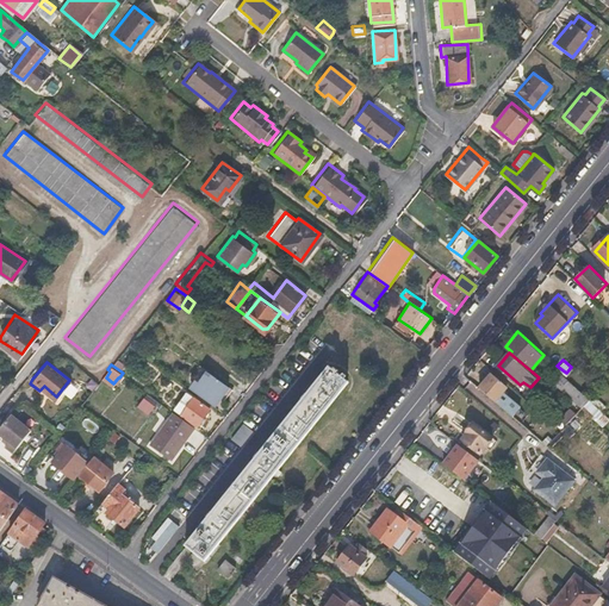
[(204,557),(268,476),(346,381),(325,366),(185,543),(204,557)]
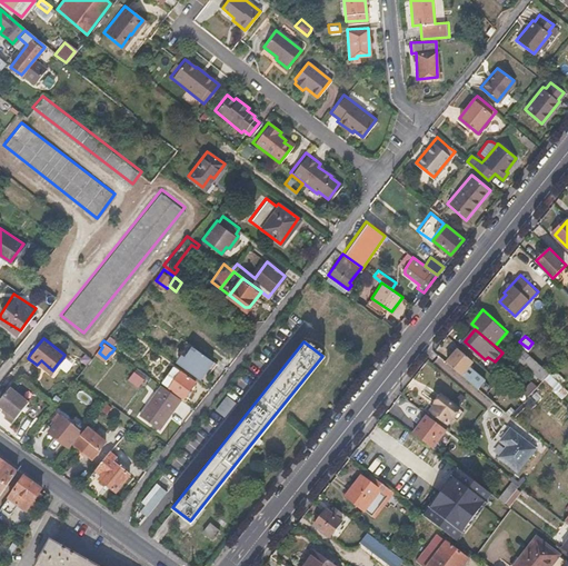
[(198,377),(211,359),(199,350),(198,348),(195,346),(181,365),(198,377)]
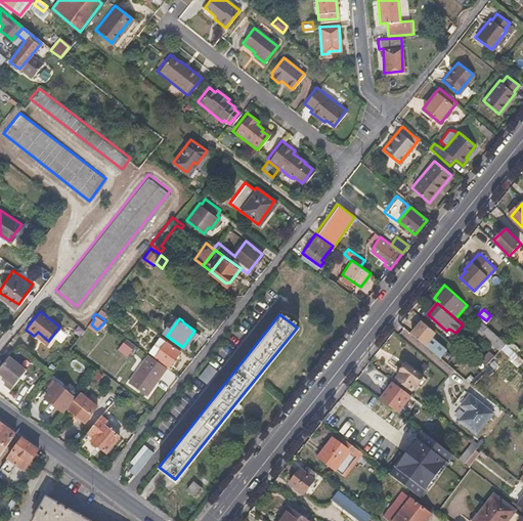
[(508,343),(481,318),(474,327),(482,333),(477,338),(490,349),(497,354),(508,343)]
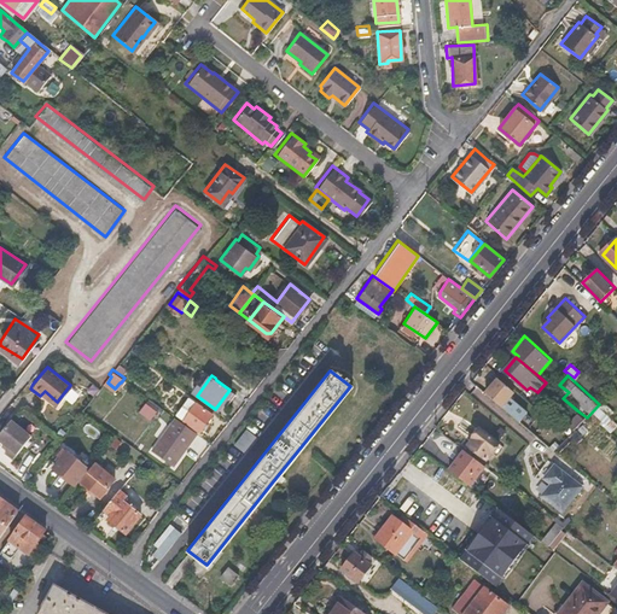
[(511,397),(514,392),(499,379),(487,392),(522,421),(529,411),(511,397)]
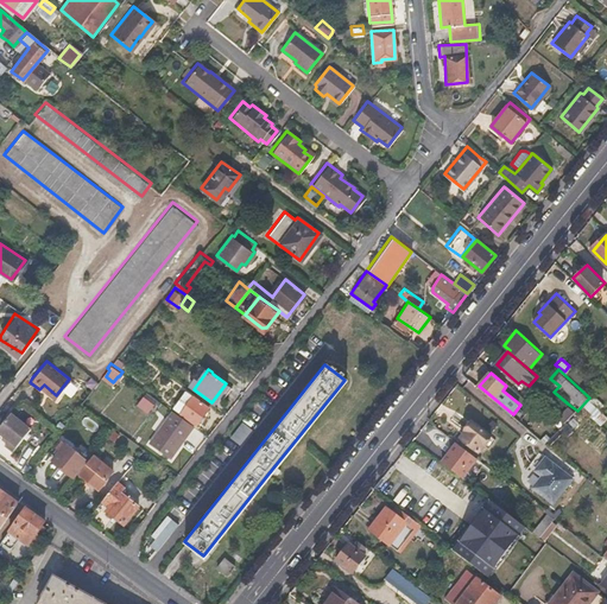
[(181,411),(193,395),(185,389),(174,406),(181,411)]
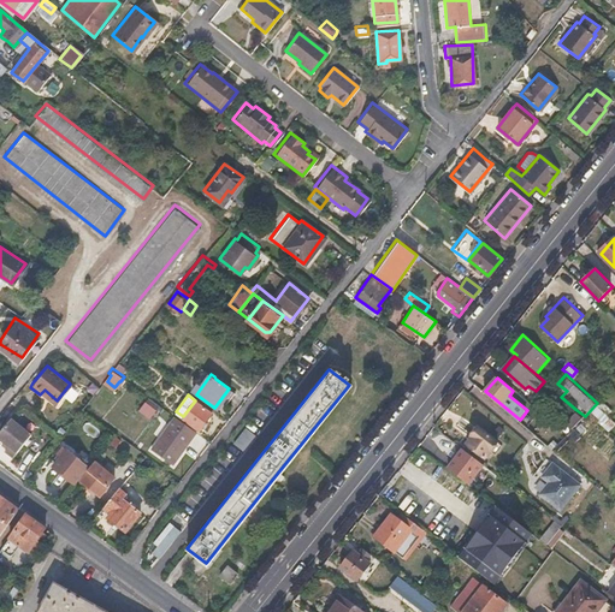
[(159,409),(146,399),(140,406),(153,416),(159,409)]
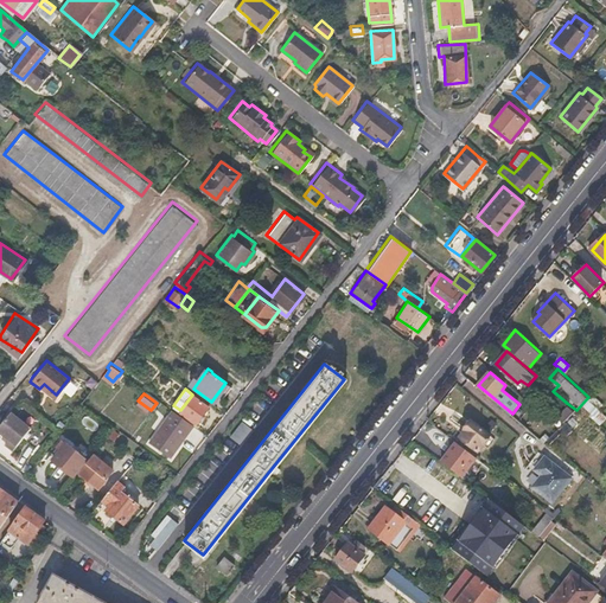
[(195,422),(208,405),(192,395),(180,410),(195,422)]
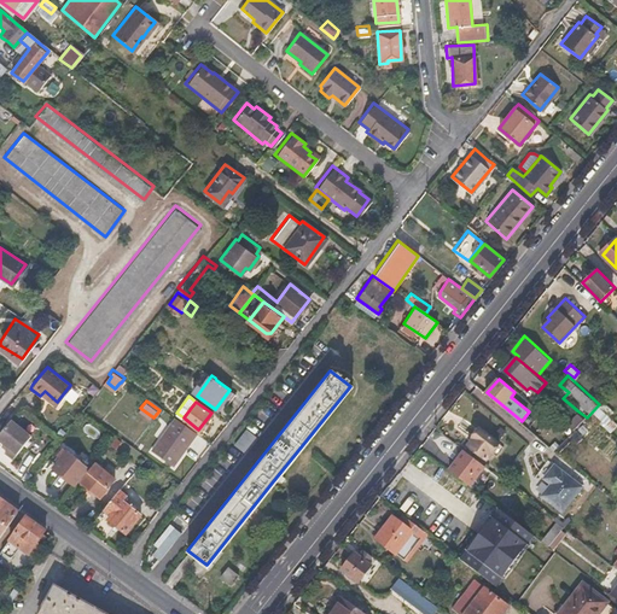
[(576,430),(587,417),(578,411),(571,420),(575,424),(572,426),(576,430)]
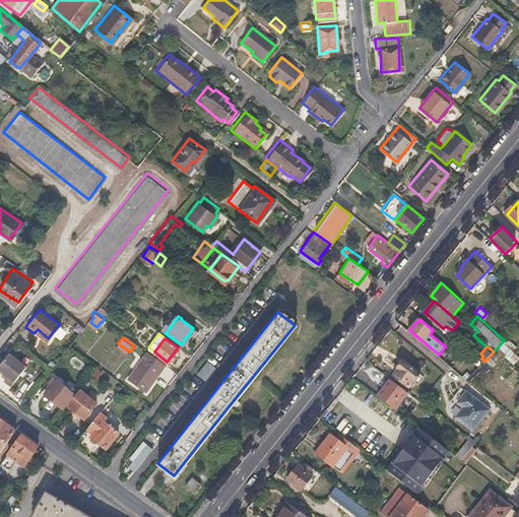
[(166,364),(148,350),(147,349),(126,378),(144,391),(166,364)]
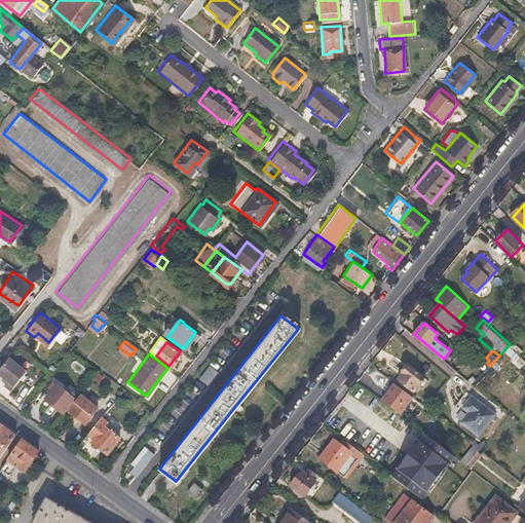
[(0,378),(3,380),(2,382),(9,388),(25,369),(8,356),(0,366),(0,374),(1,375),(0,376),(0,378)]
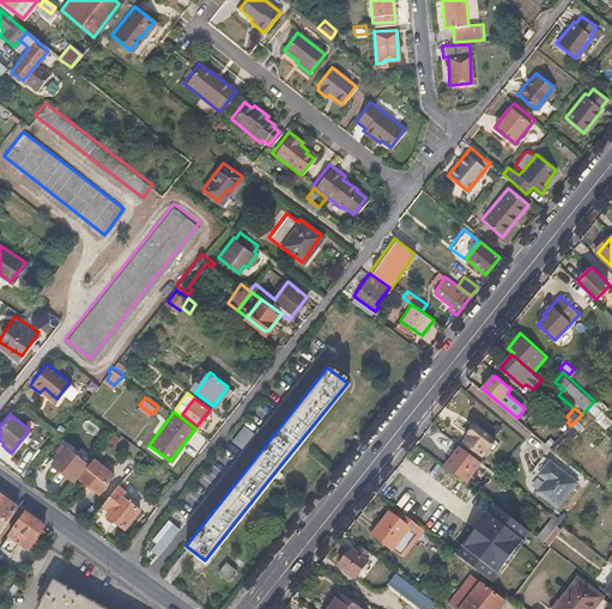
[(483,456),(496,439),(477,424),(470,433),(472,434),(466,442),(483,456)]
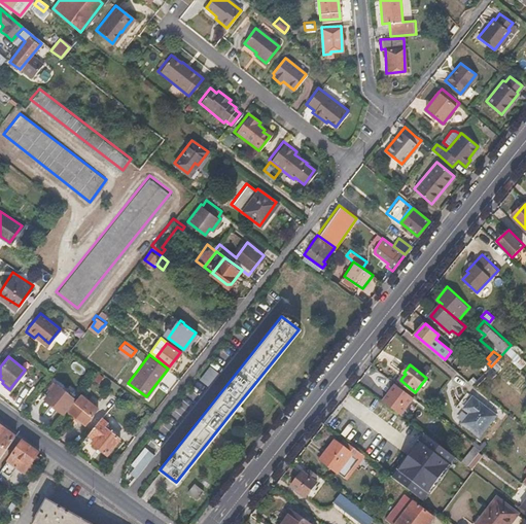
[(64,412),(75,396),(58,382),(45,397),(64,412)]
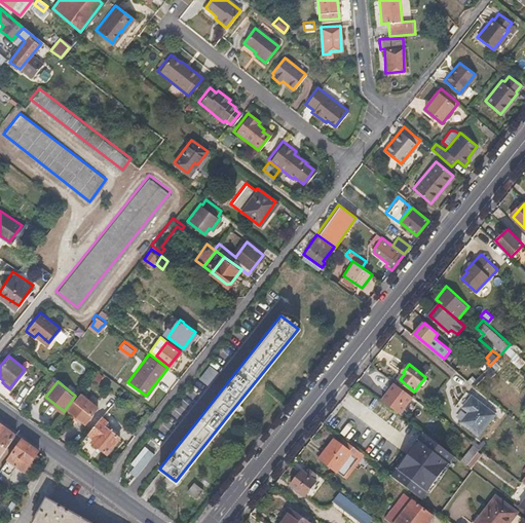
[(414,397),(397,383),(384,401),(401,413),(414,397)]
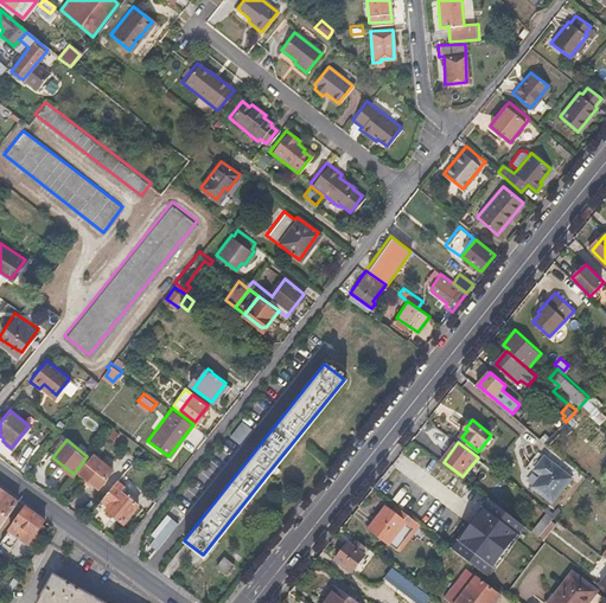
[(555,501),(571,481),(574,478),(542,450),(531,463),(544,474),(535,486),(555,501)]
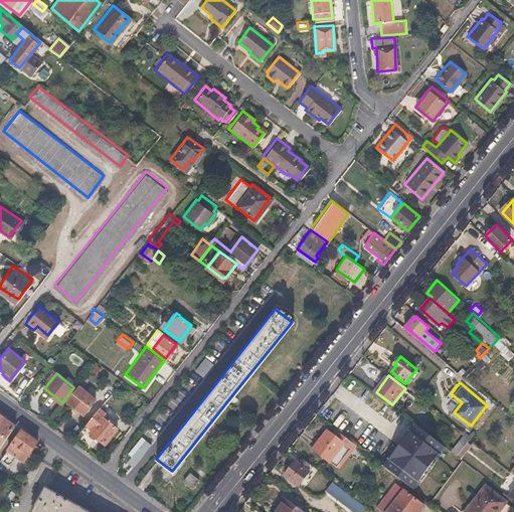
[(82,413),(96,398),(79,384),(71,392),(72,394),(67,401),(82,413)]
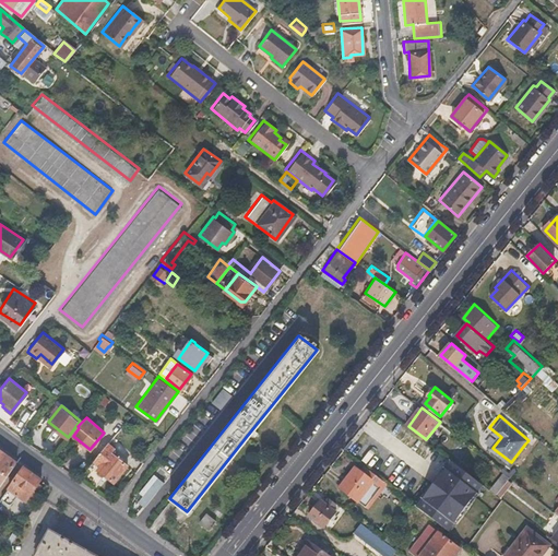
[(479,438),(487,445),(496,435),(488,428),(479,438)]
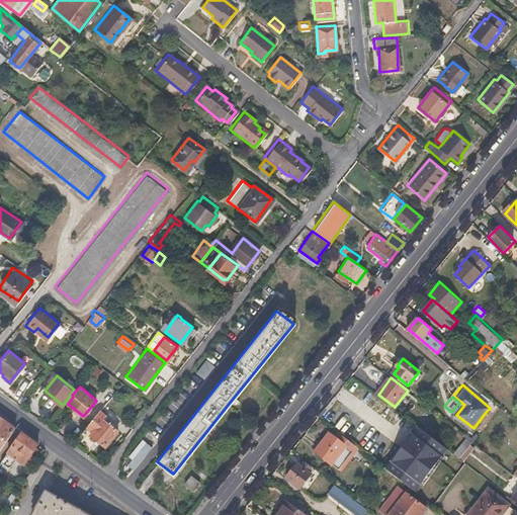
[(104,446),(117,431),(103,419),(105,416),(98,410),(86,425),(92,431),(90,434),(104,446)]
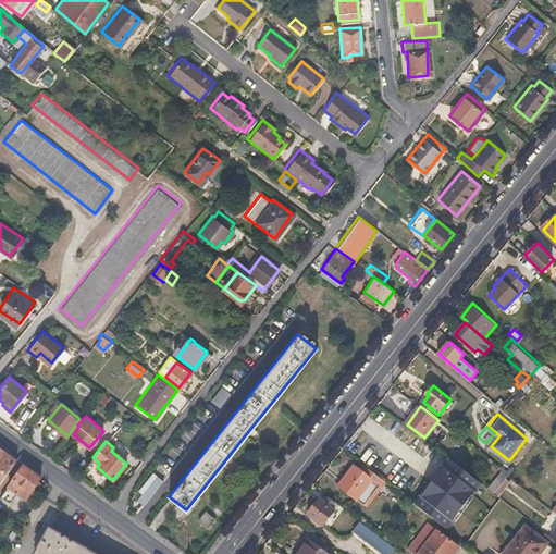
[(0,485),(17,460),(0,447),(0,485)]
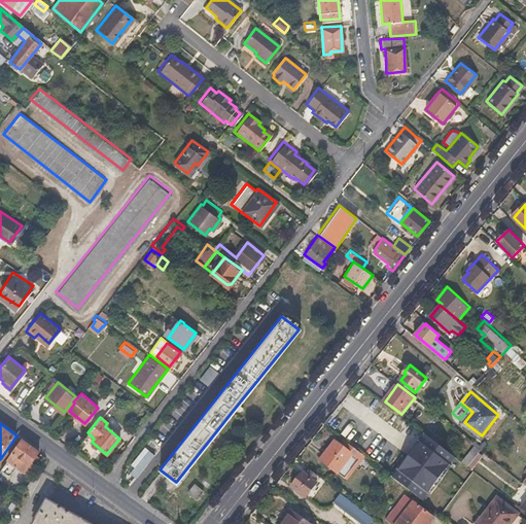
[(423,499),(456,455),(427,433),(393,477),(423,499)]
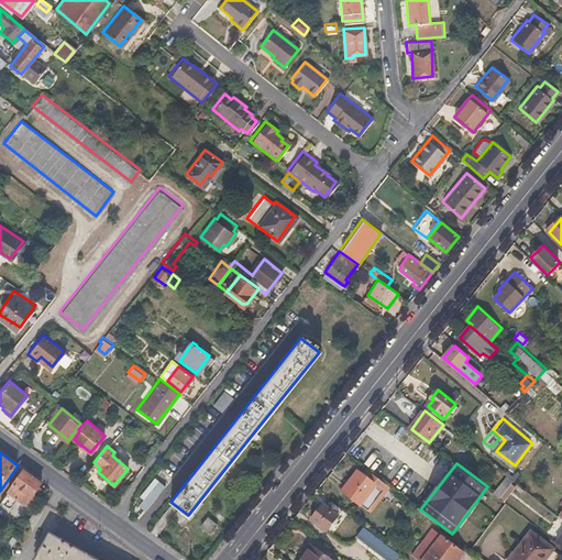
[(372,511),(389,486),(367,469),(364,474),(357,470),(343,489),(372,511)]
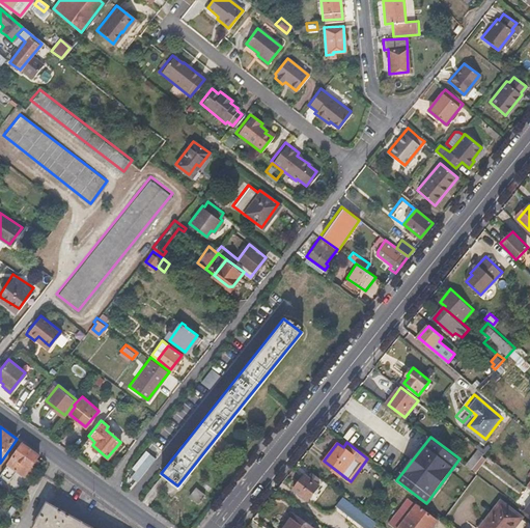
[(26,475),(39,454),(23,443),(1,474),(9,479),(17,469),(26,475)]
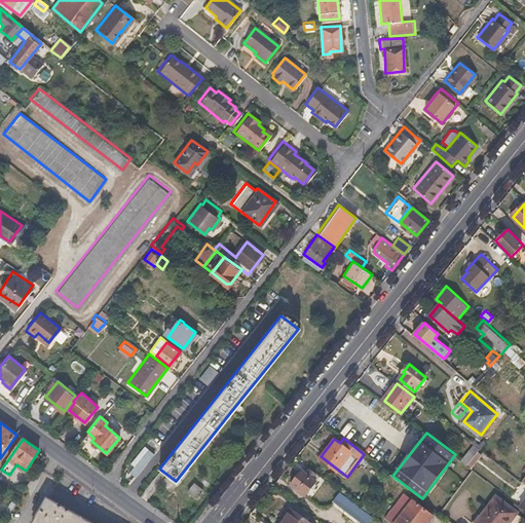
[(145,443),(126,469),(137,475),(154,450),(145,443)]
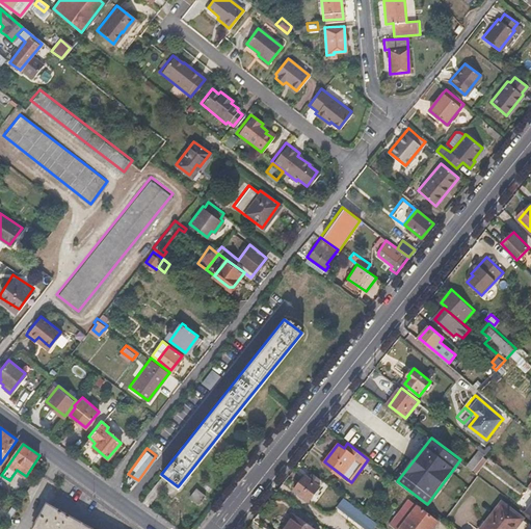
[(472,469),(484,452),(480,449),(468,466),(472,469)]
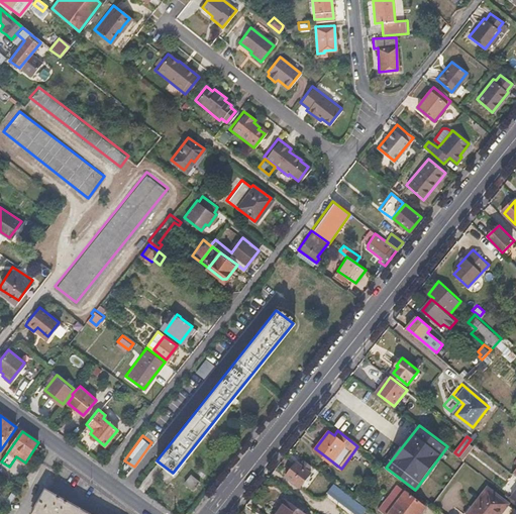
[(297,491),(310,473),(296,461),(286,476),(295,483),(292,487),(297,491)]
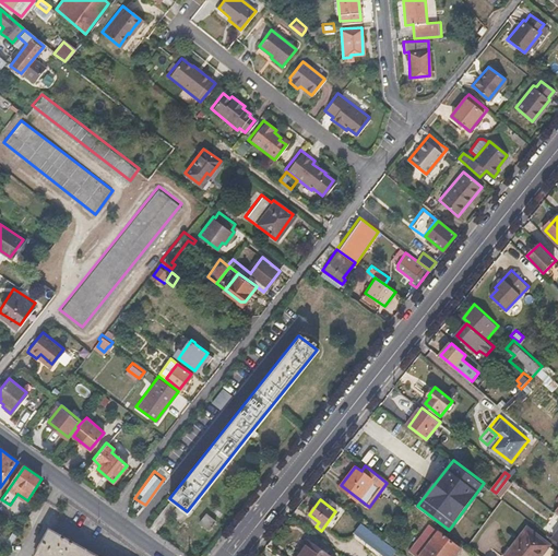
[(215,520),(205,511),(198,520),(209,529),(215,520)]
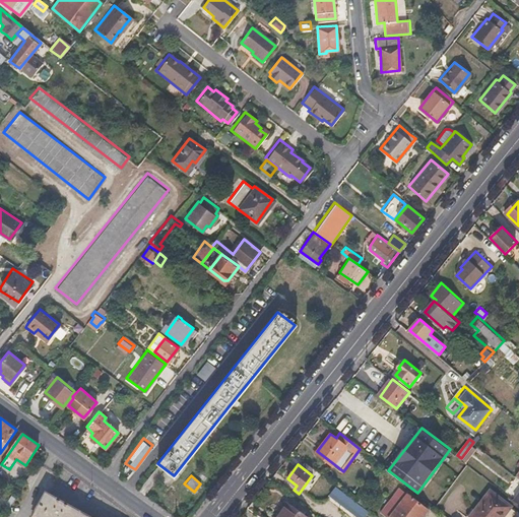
[(327,494),(355,516),(361,516),(368,508),(335,482),(327,494)]
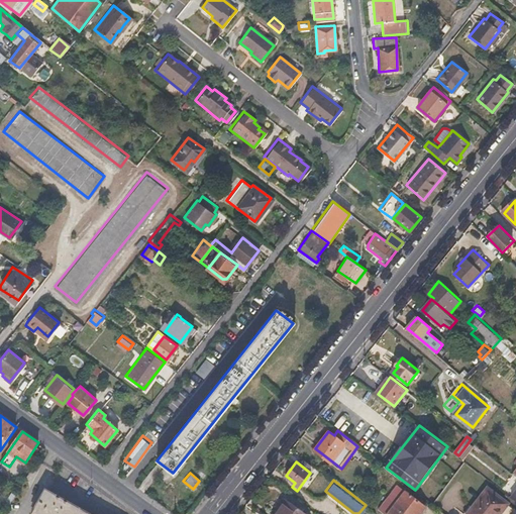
[(386,513),(418,513),(425,505),(397,484),(379,508),(386,513)]
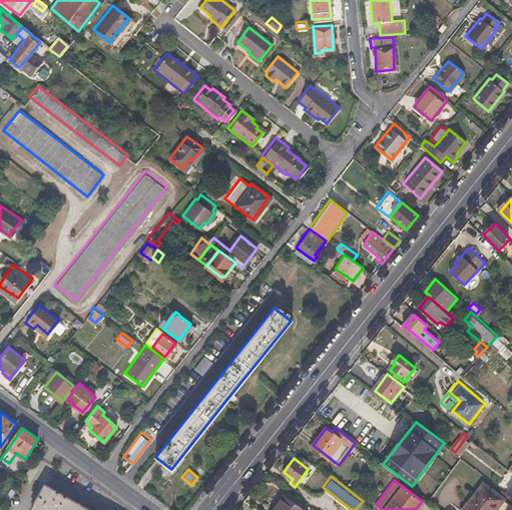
[(493,509),(504,497),(483,481),(461,509),(493,509)]
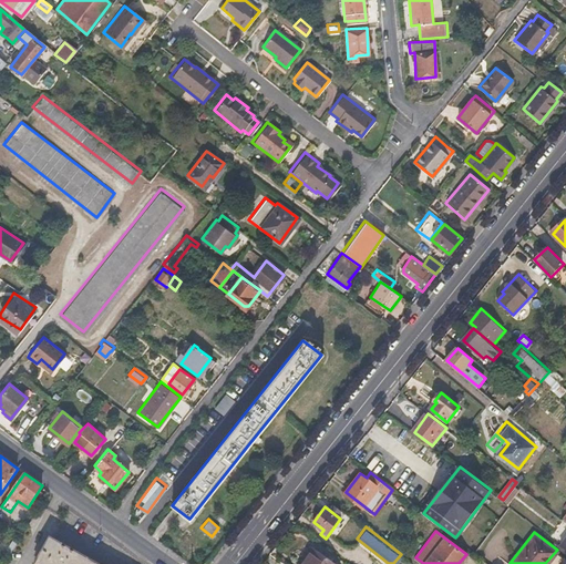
[(101,563),(50,536),(35,562),(39,563),(101,563)]
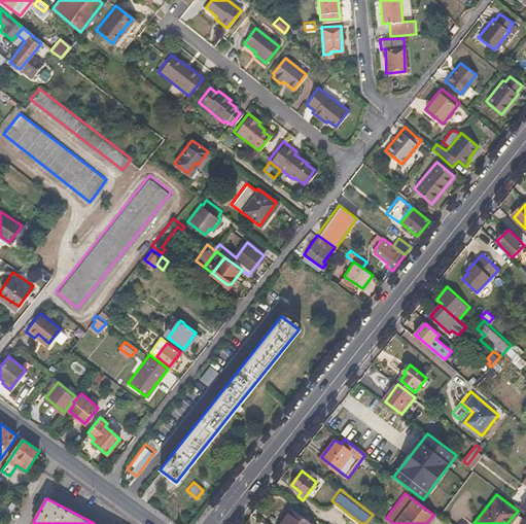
[(314,523),(290,508),(278,523),(314,523)]
